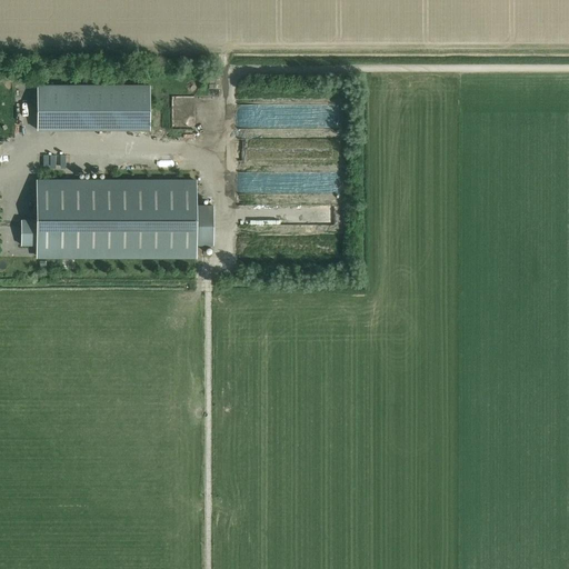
[(37,86),(37,130),(149,130),(149,86),(37,86)]
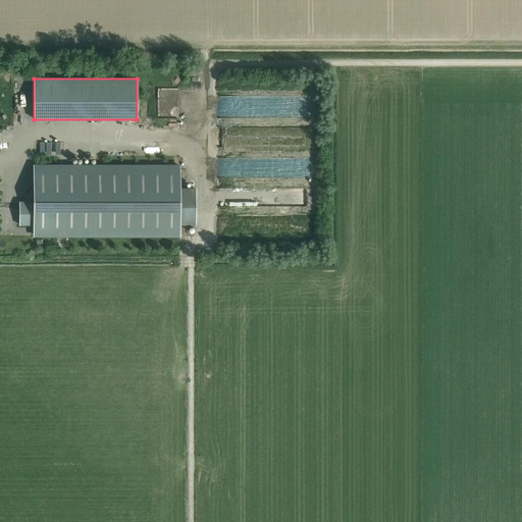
[(162,85),(162,109),(174,109),(174,103),(181,103),(180,85),(162,85)]
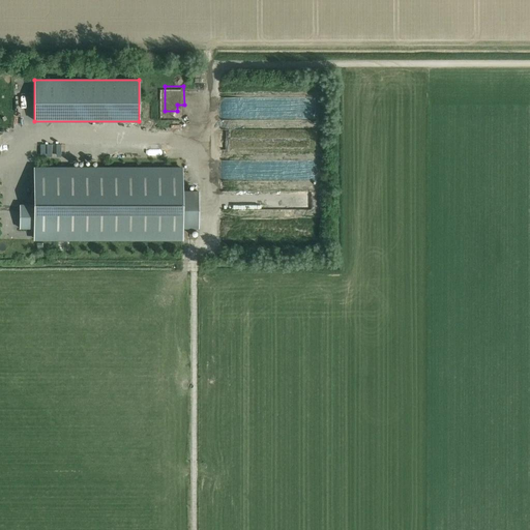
[(227,146),(318,145),(317,127),(268,128),(268,112),(272,112),(271,104),(217,105),(217,126),(227,126),(227,146)]
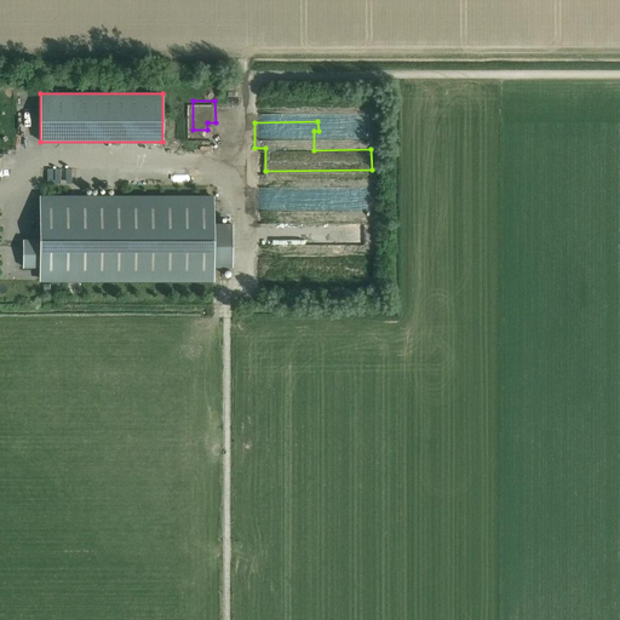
[(292,194),(293,201),(305,199),(303,190),(292,194)]
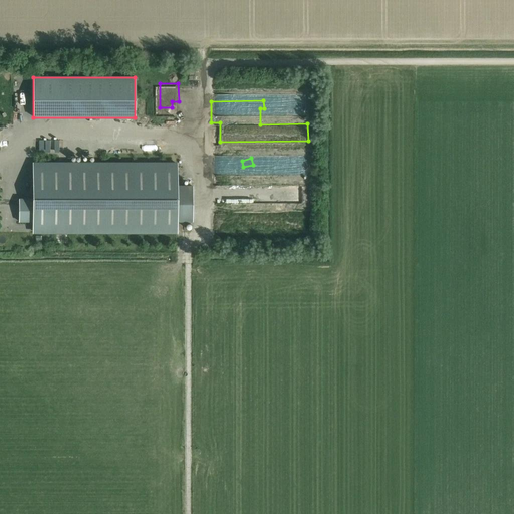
[(19,199),(19,222),(33,222),(33,232),(177,232),(177,221),(192,221),(192,186),(177,186),(177,164),(33,164),(33,199),(19,199)]
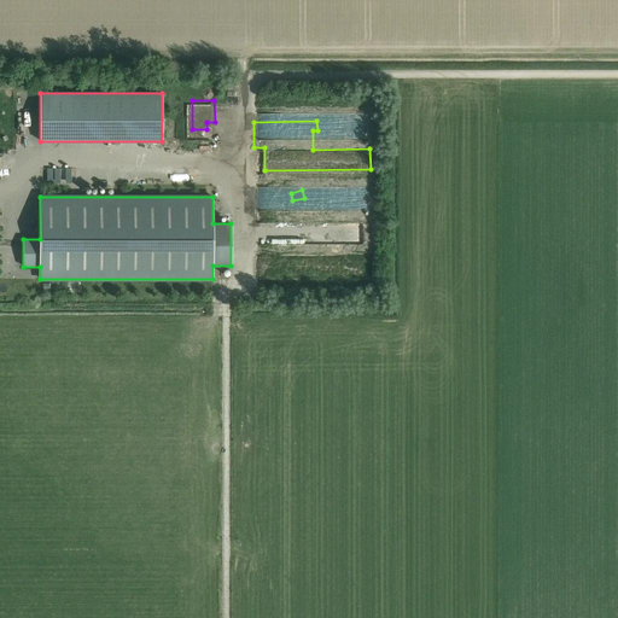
[(291,242),(357,242),(357,227),(291,227),(291,242)]
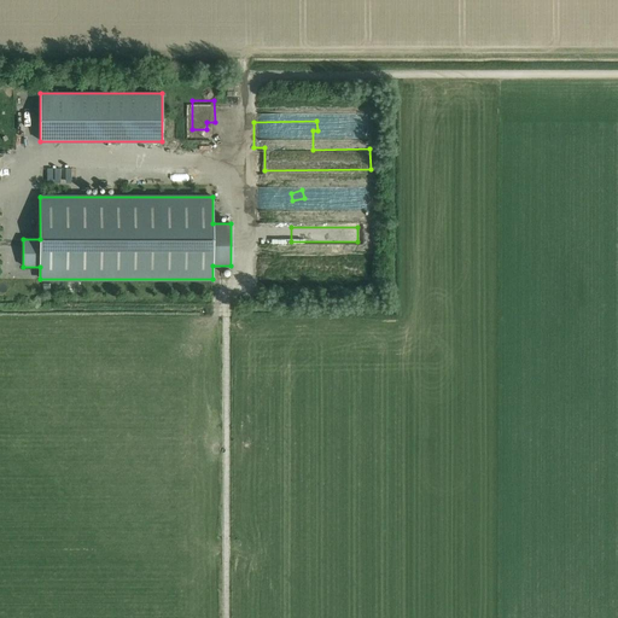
[(76,280),(76,290),(87,290),(87,280),(76,280)]
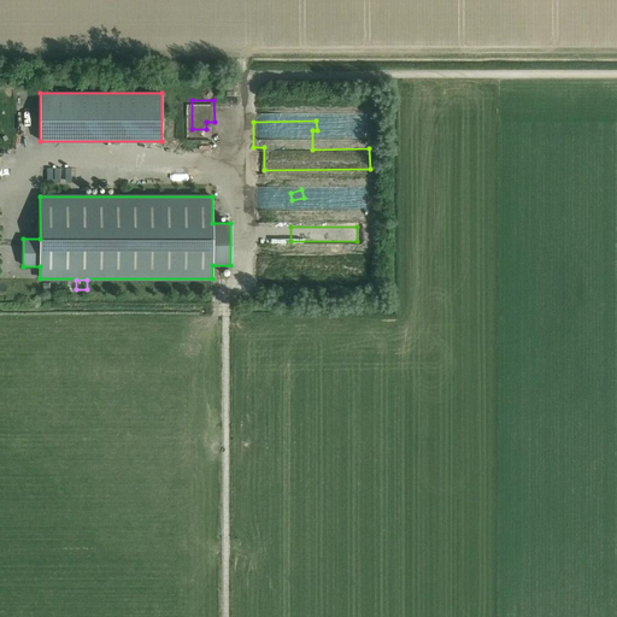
[(248,295),(262,295),(263,282),(250,282),(248,295)]
